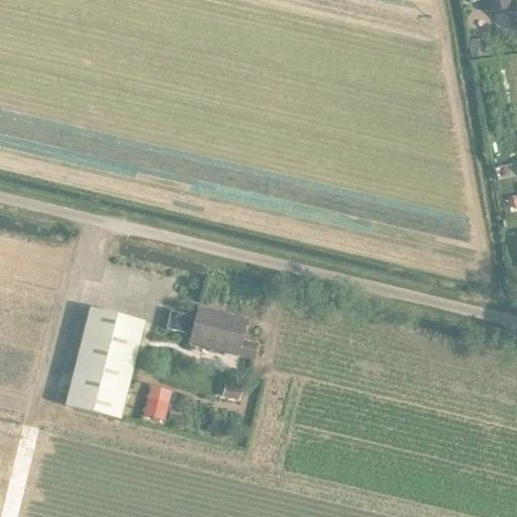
[(515,7),(516,20),(516,0),(469,0),(470,2),(481,0),(486,0),(488,12),(510,8),(515,7)]
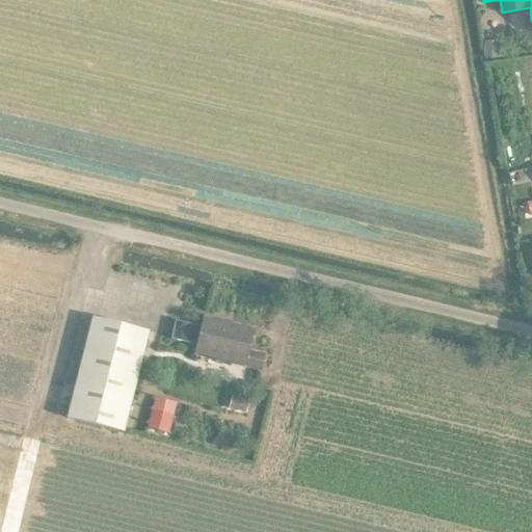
[(498,58),(498,46),(483,47),(483,58),(498,58)]
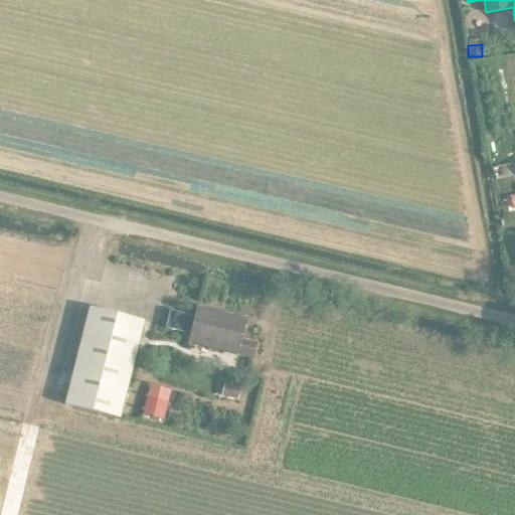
[(227,317),(228,314),(226,314),(225,317),(197,310),(198,307),(196,306),(194,316),(185,314),(169,310),(165,328),(180,332),(190,334),(188,343),(190,343),(190,340),(235,351),(234,354),(248,357),(252,355),(254,346),(252,343),(252,342),(239,339),(244,318),(241,317),(240,320),(227,317)]
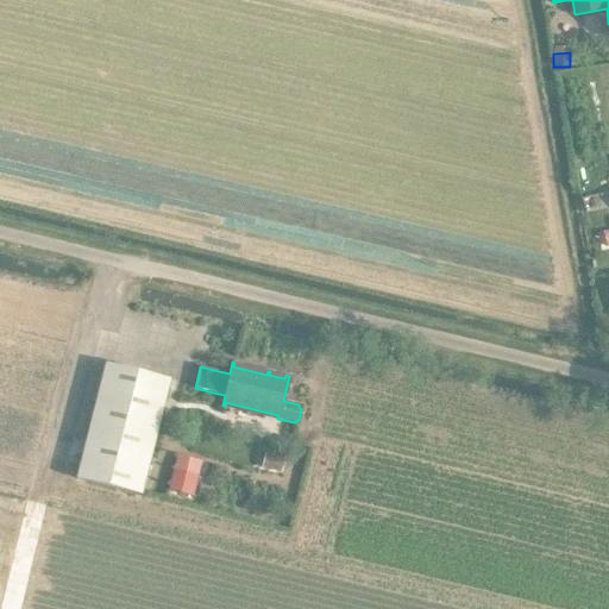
[(75,478),(140,495),(164,399),(169,380),(105,363),(75,478)]
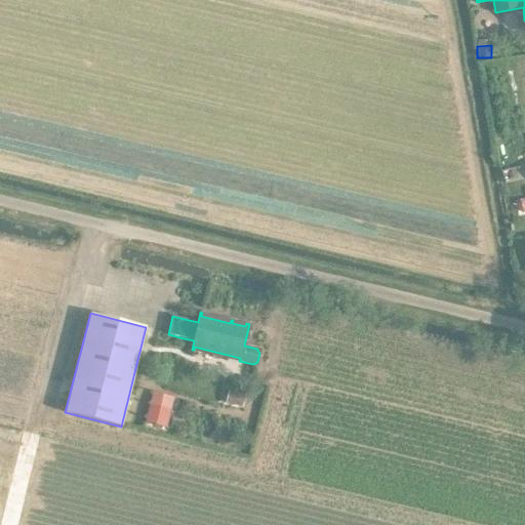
[(241,406),(244,396),(232,392),(229,403),(241,406)]
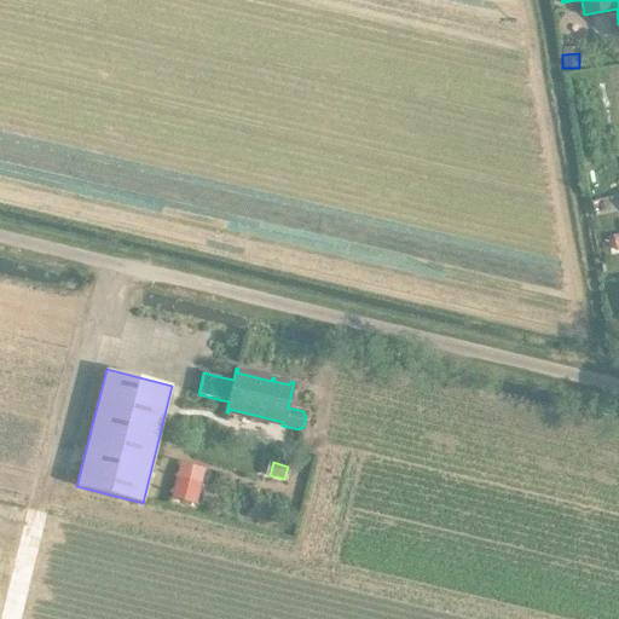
[(185,501),(191,478),(177,474),(171,498),(185,501)]
